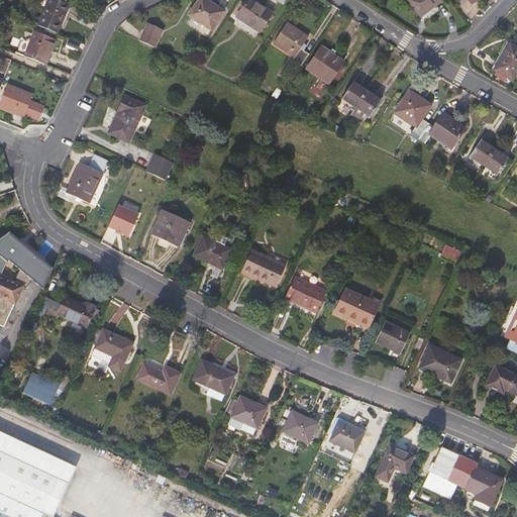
[(62,0),(45,0),(37,22),(57,30),(68,2),(62,0)]
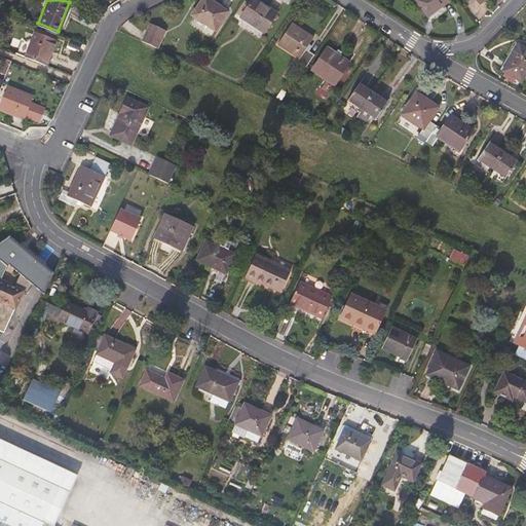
[(216,30),(228,11),(210,0),(200,0),(191,15),(216,30)]
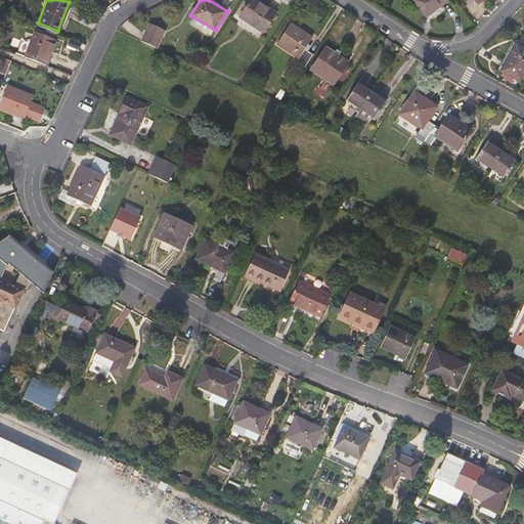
[(263,33),(275,13),(255,0),(251,0),(241,17),(263,33)]
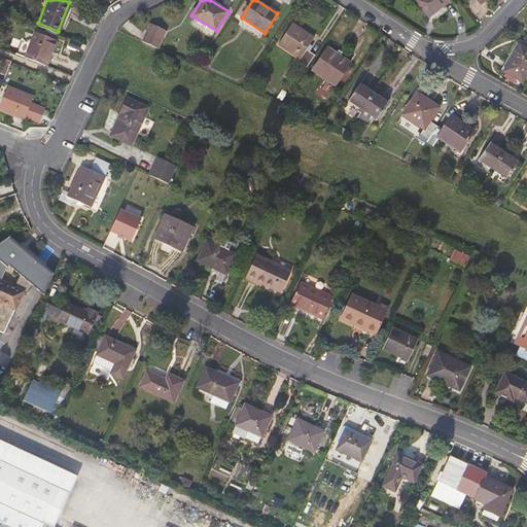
[(449,0),(416,0),(426,12),(432,7),(434,11),(449,0)]
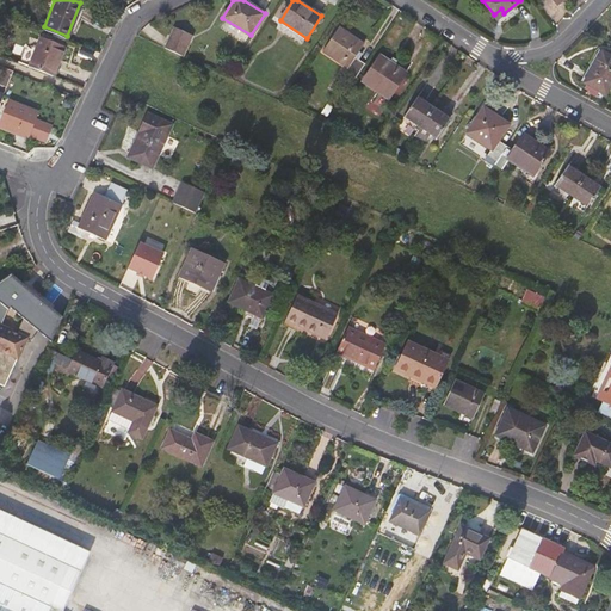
[(193,35),(176,26),(166,48),(184,56),(193,35)]
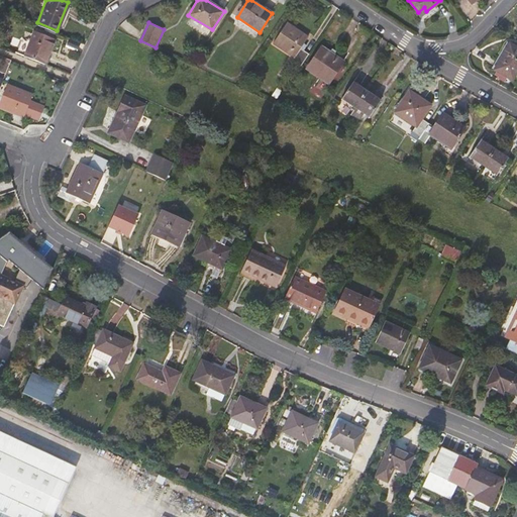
[(294,61),(302,66),(309,55),(304,50),(301,49),(304,44),(308,38),(288,24),(275,43),(295,58),(294,61)]
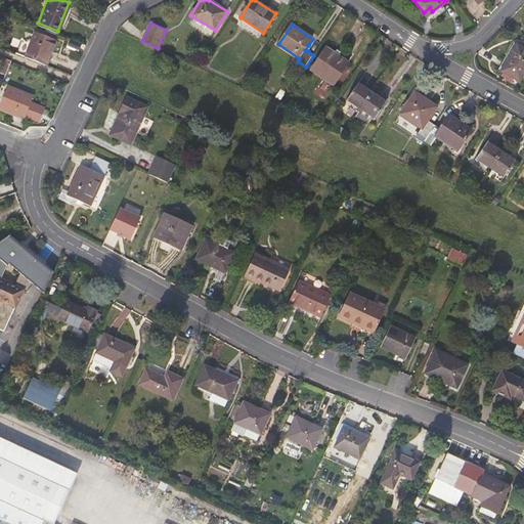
[(33,32),(24,55),(43,63),(53,40),(33,32)]
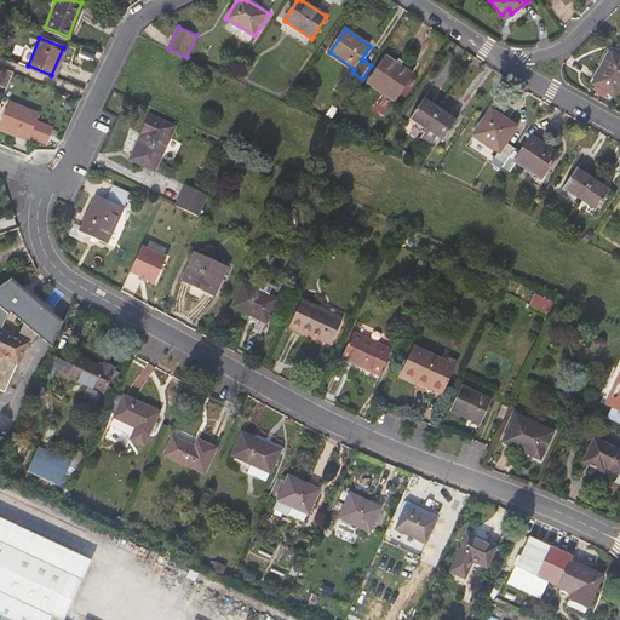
[(619,56),(612,52),(592,84),(614,97),(619,86),(619,56)]
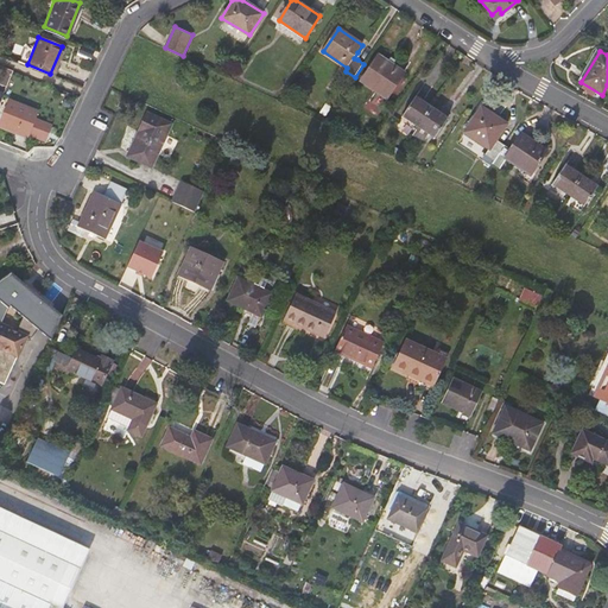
[(397,62),(390,57),(387,62),(378,56),(360,82),(387,99),(404,73),(393,65),(397,62)]
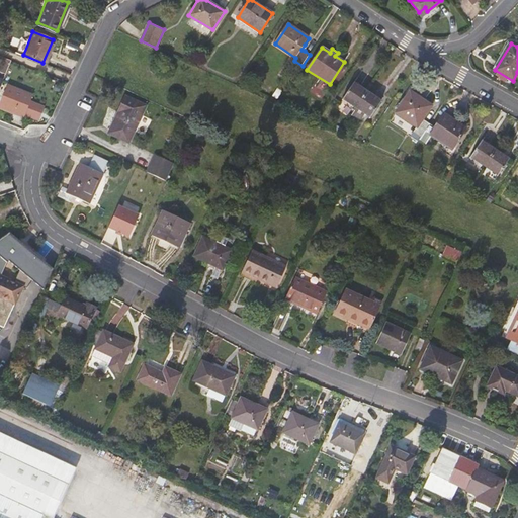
[(367,92),(353,83),(343,99),(352,104),(357,108),(367,92)]
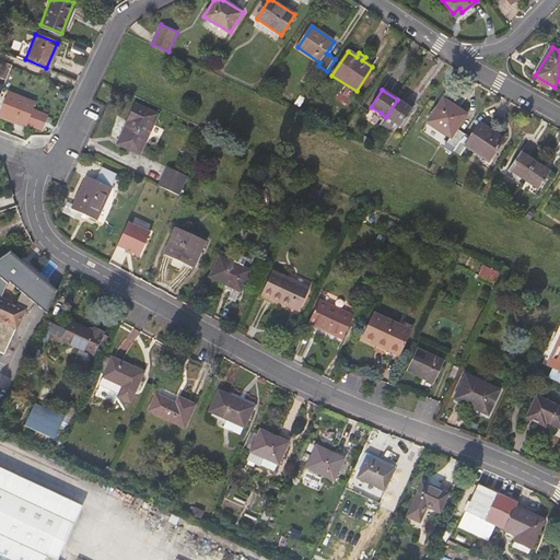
[(27,124),(43,130),(49,116),(34,109),(36,102),(11,92),(2,115),(26,126),(27,124)]
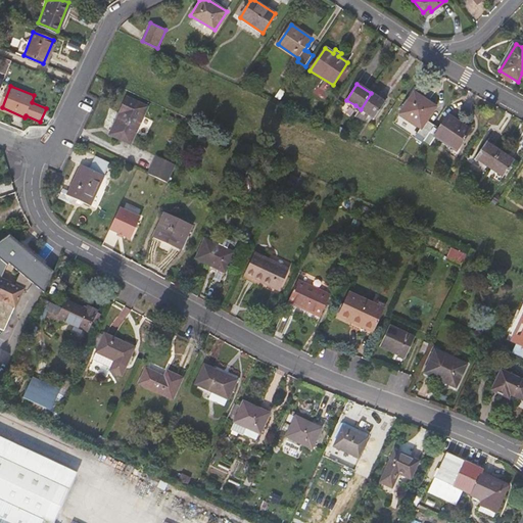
[(384,102),(371,93),(361,109),(369,114),(374,119),(384,102)]
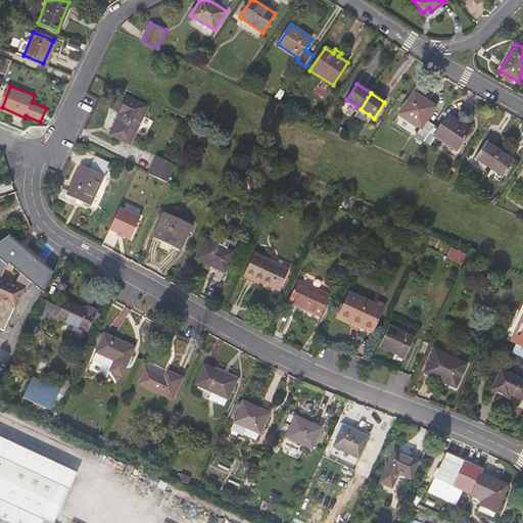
[(435,106),(414,93),(399,114),(421,128),(415,137),(422,142),(423,140),(433,125),(426,120),(435,106)]
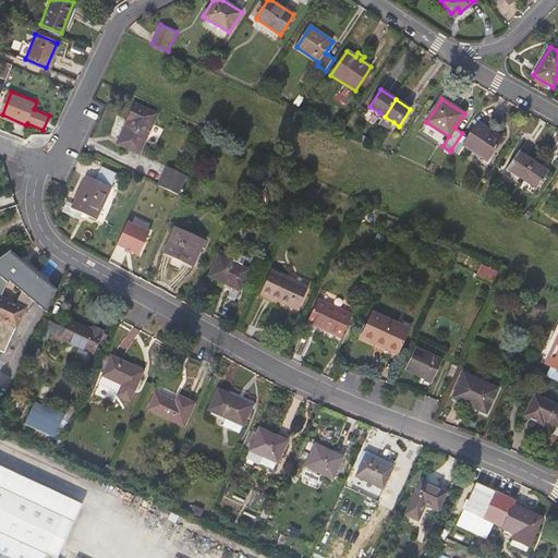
[(128,148),(138,153),(158,114),(135,104),(128,120),(119,140),(129,145),(128,148)]
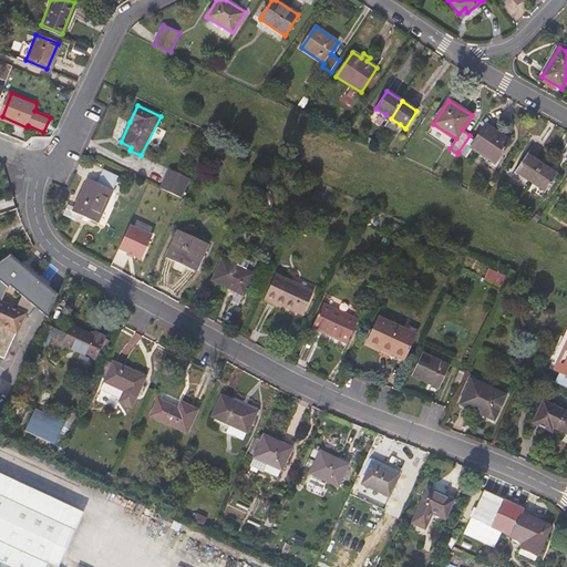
[(400,124),(391,119),(389,122),(387,125),(394,131),(400,124)]
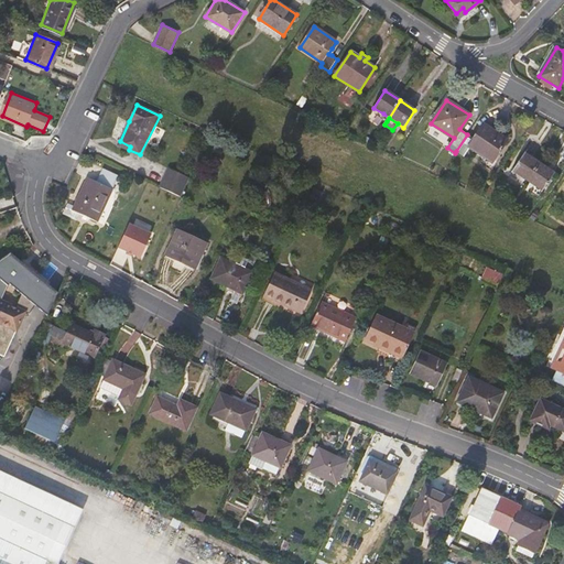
[(507,140),(485,126),(475,140),(467,134),(456,151),(464,156),(470,148),(479,153),(480,151),(494,160),(507,140)]
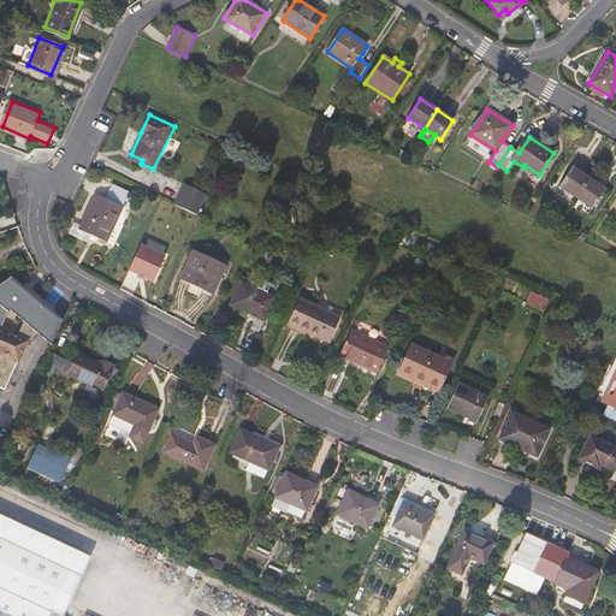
[(539,175),(525,165),(523,167),(538,177),(539,175)]
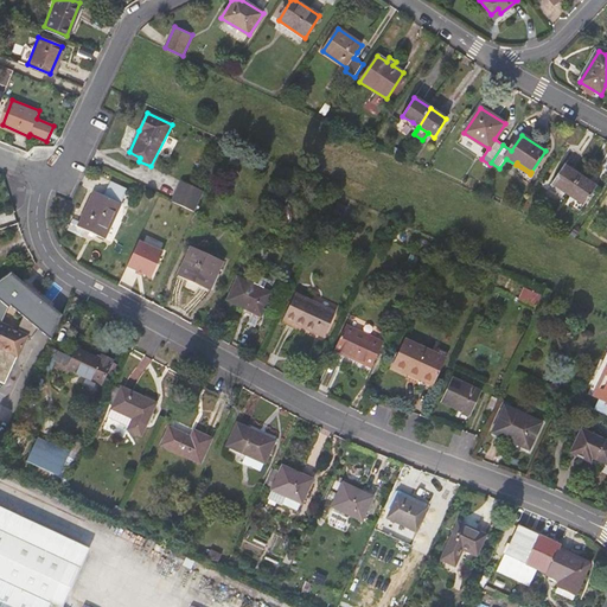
[(581,176),(564,165),(551,184),(568,195),(581,176)]
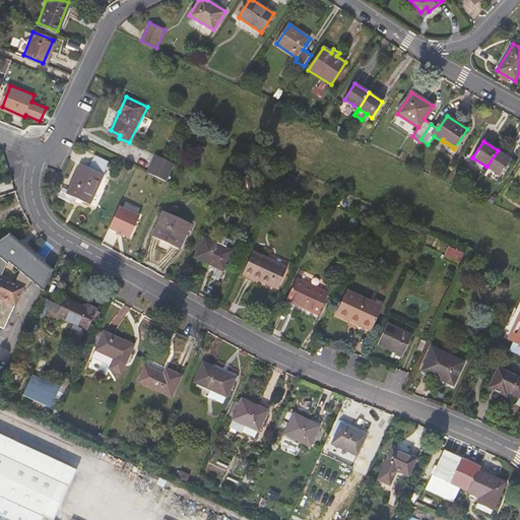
[(511,159),(498,150),(486,167),(501,176),(511,159)]
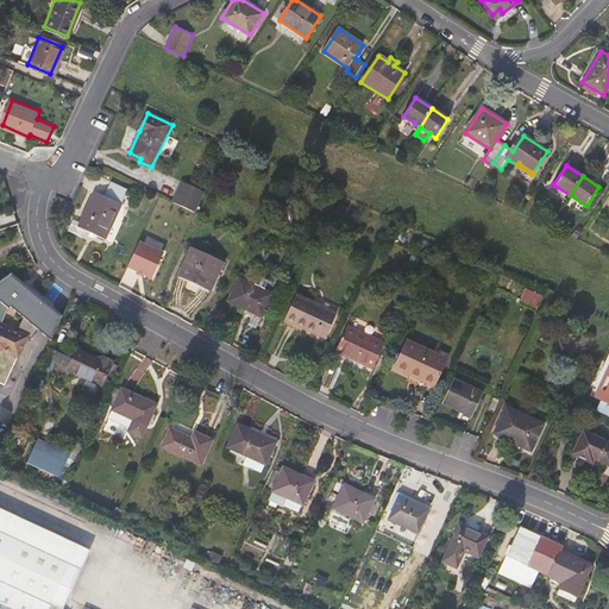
[(86,231),(106,239),(129,189),(111,182),(104,196),(94,193),(80,223),(73,219),(68,231),(83,238),(86,231)]
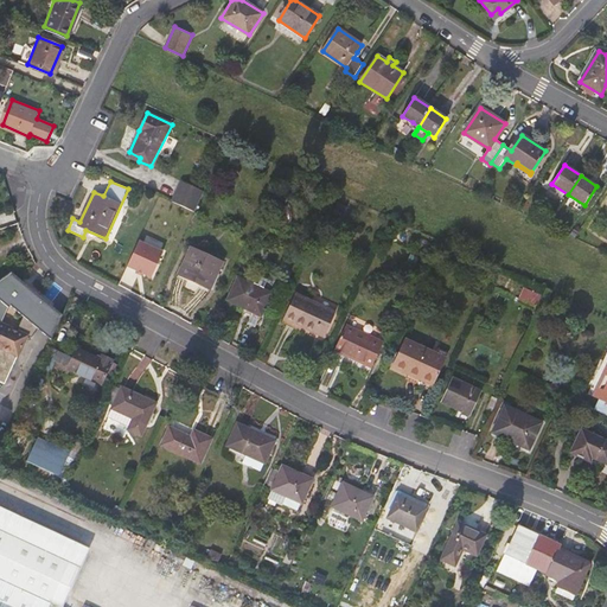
[(204,191),(181,181),(173,202),(195,211),(204,191)]
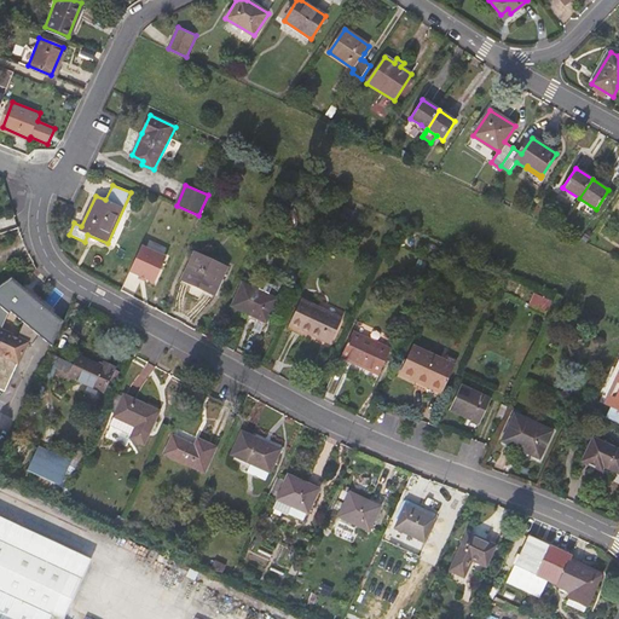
[(131,272),(154,283),(166,258),(143,248),(131,272)]
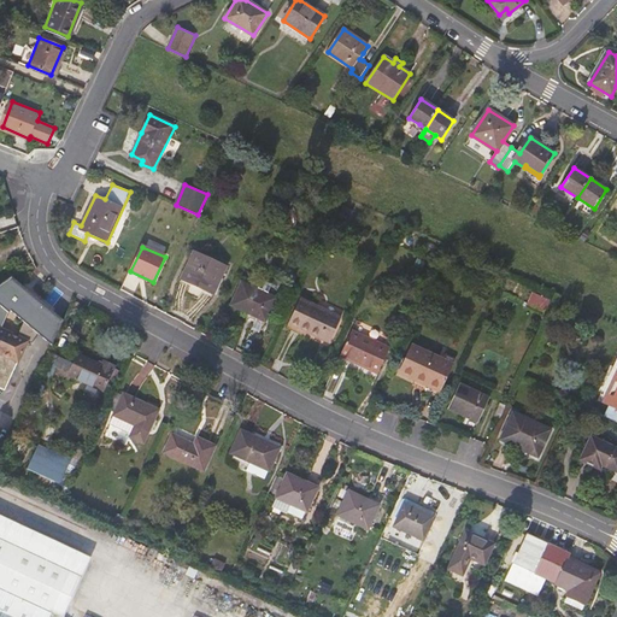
[(194,252),(181,280),(213,294),(227,266),(194,252)]
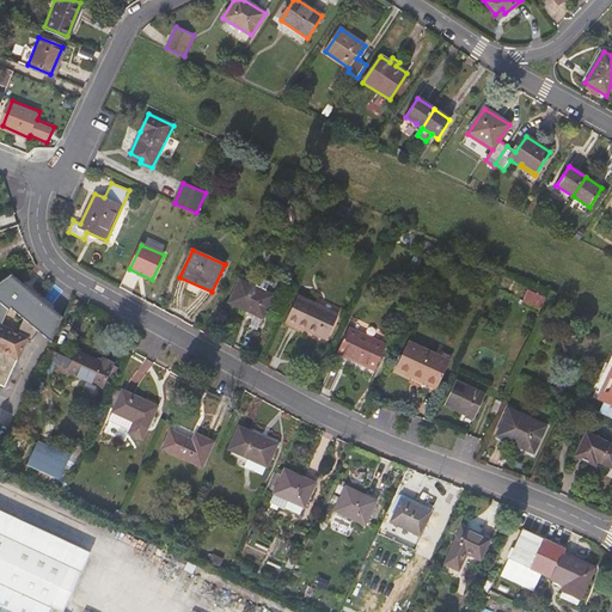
[(62,319),(11,274),(0,281),(0,301),(1,303),(0,304),(0,383),(5,386),(18,360),(28,340),(31,342),(40,334),(51,343),(62,319)]
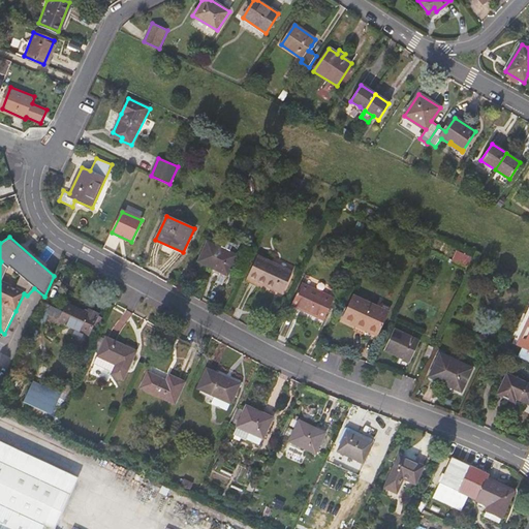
[(209,239),(197,261),(227,276),(238,252),(230,248),(222,245),(209,239)]
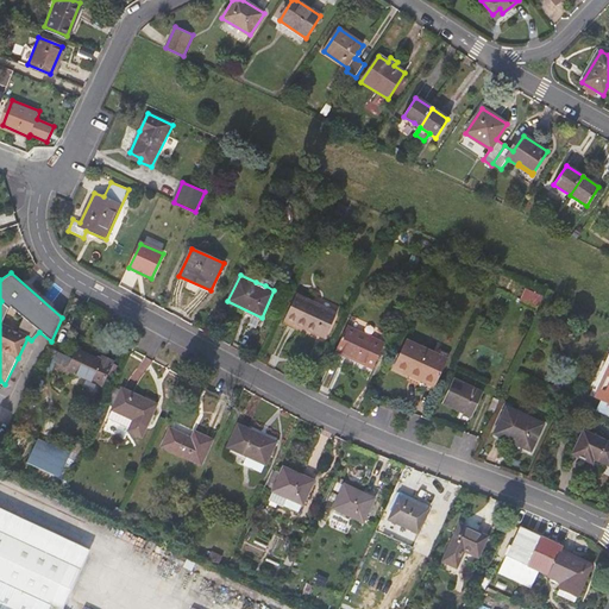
[(270,276),(259,275),(256,282),(265,286),(270,276)]
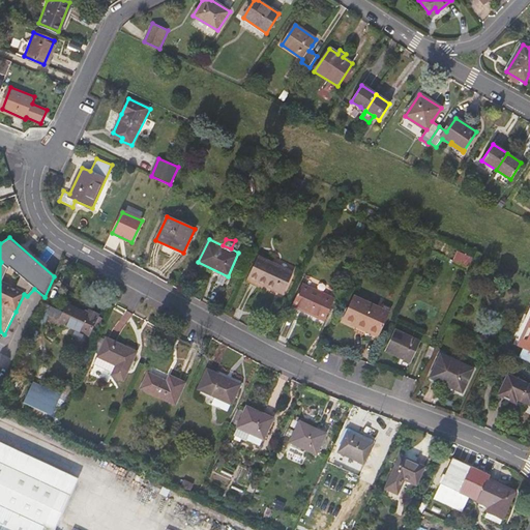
[(459,251),(451,264),(466,270),(472,257),(459,251)]
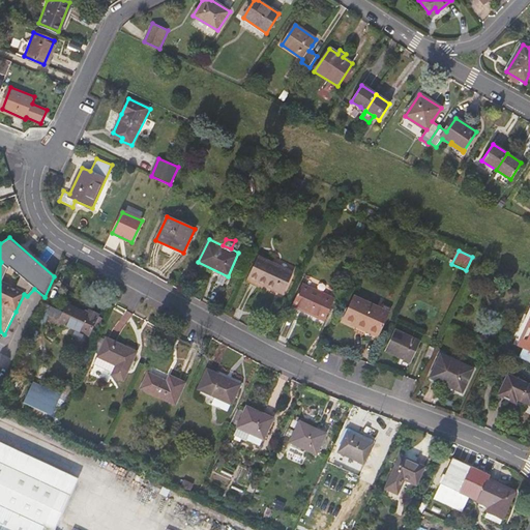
[(293,272),(258,256),(247,277),(270,289),(276,275),(289,282),(293,272)]
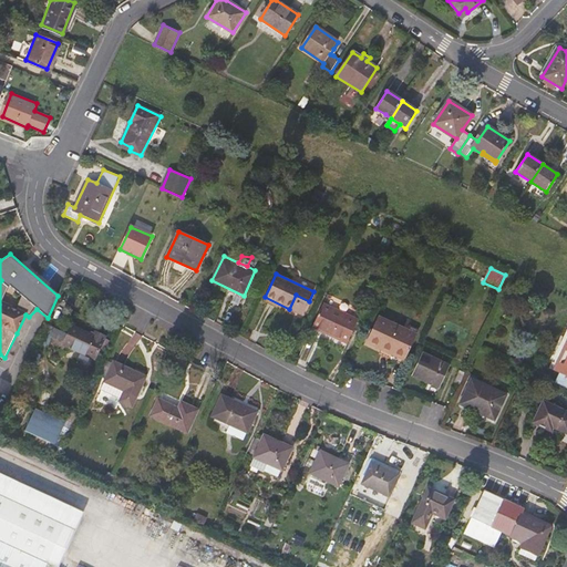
[(309,301),(296,295),(289,309),(302,315),(309,301)]
